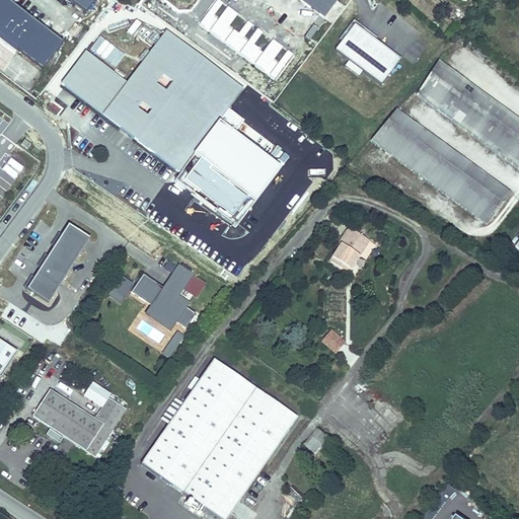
[(18,51),(44,70),(63,44),(5,0),(0,0),(0,43),(15,55),(18,51)]
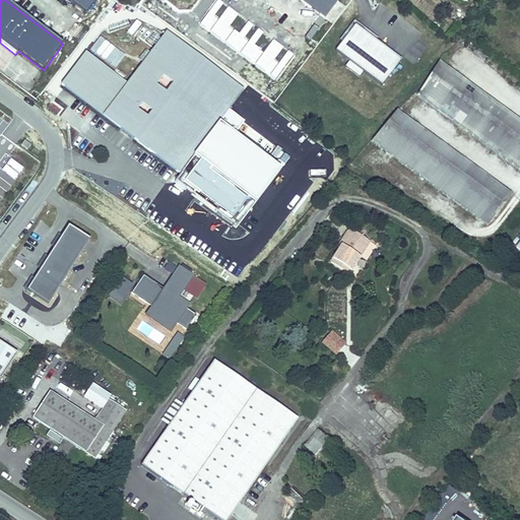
[(68,0),(87,14),(96,0),(68,0)]
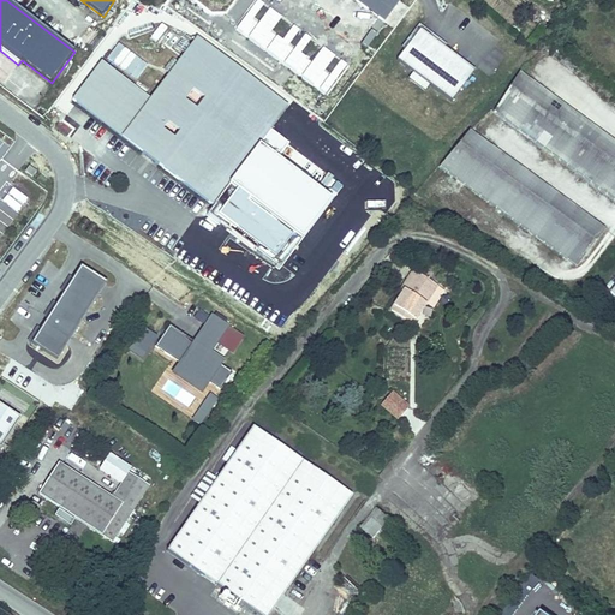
[(326,93),(346,63),(291,25),(282,39),(272,31),(282,16),(258,0),(254,0),(233,31),(326,93)]
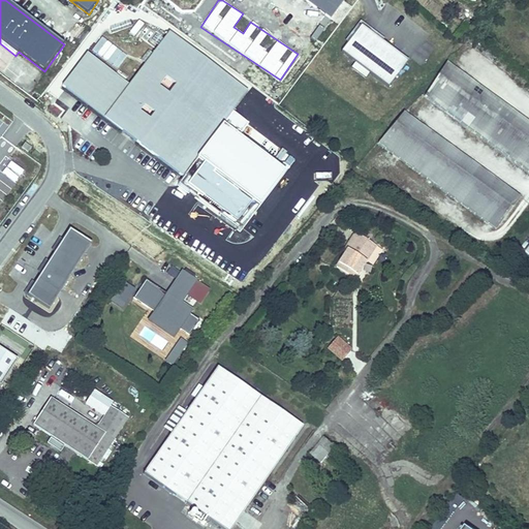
[(344,0),(305,0),(331,19),(344,0)]
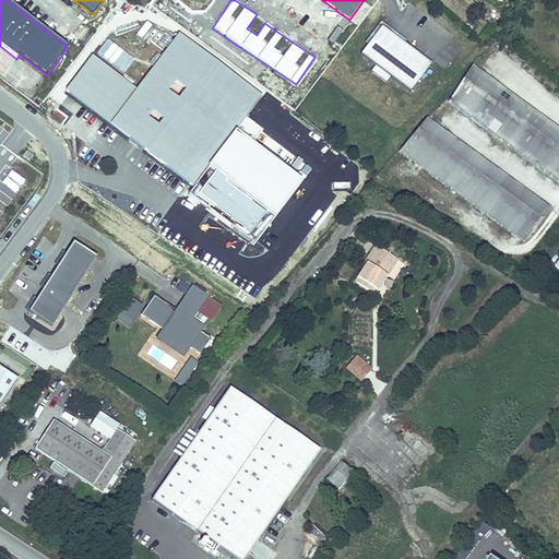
[(360,55),(376,66),(371,71),(388,82),(391,76),(412,92),(432,62),(404,43),(406,39),(380,21),(365,44),(367,46),(360,55)]
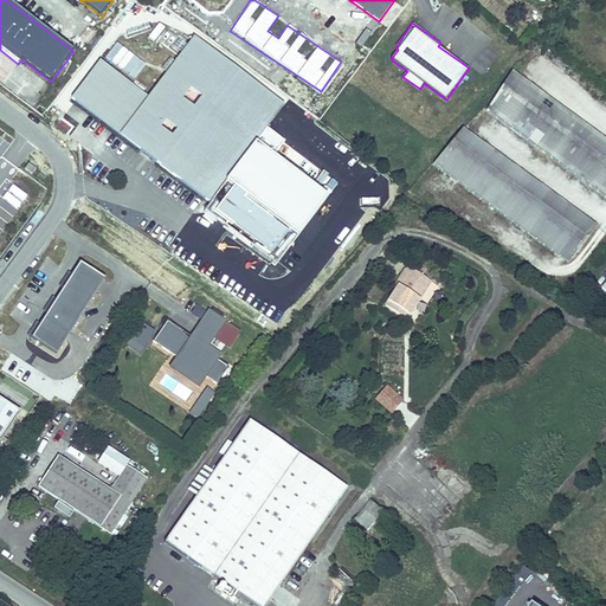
[(147,98),(100,63),(71,100),(207,204),(207,205),(282,108),(193,39),(147,98)]
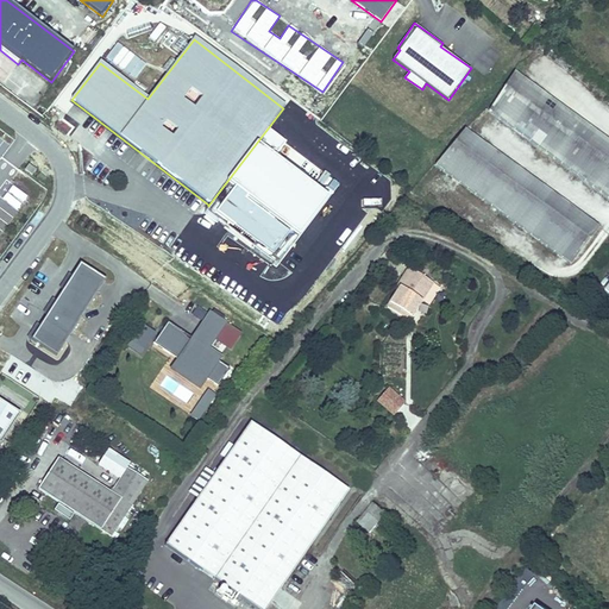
[(608,142),(515,73),(488,110),(608,199),(608,142)]
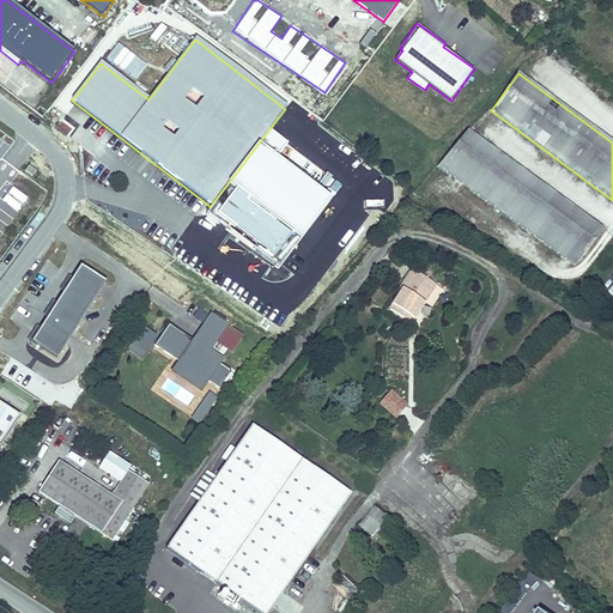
[(601,229),(467,128),(439,165),(574,266),(601,229)]
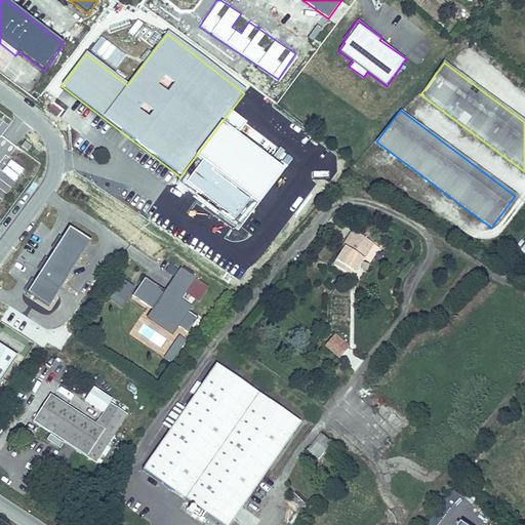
[(31,147),(25,143),(22,147),(28,152),(31,147)]
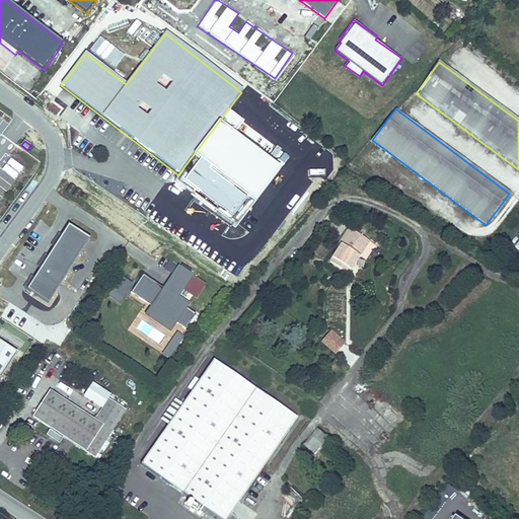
[(366,261),(375,245),(348,227),(338,242),(340,243),(327,263),(348,275),(360,256),(366,261)]
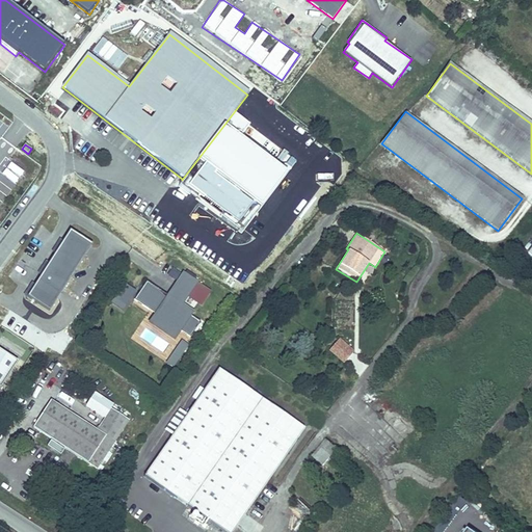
[(91,248),(69,234),(27,300),(49,315),(91,248)]
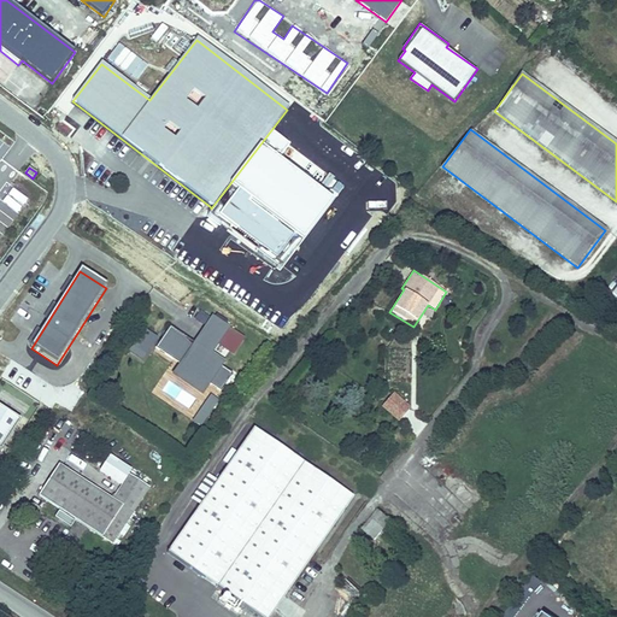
[(170,327),(156,348),(181,365),(177,372),(203,389),(207,383),(221,392),(233,374),(219,365),(223,360),(212,353),(217,345),(230,353),(242,336),(212,316),(211,317),(201,311),(197,319),(206,325),(194,344),(170,327)]
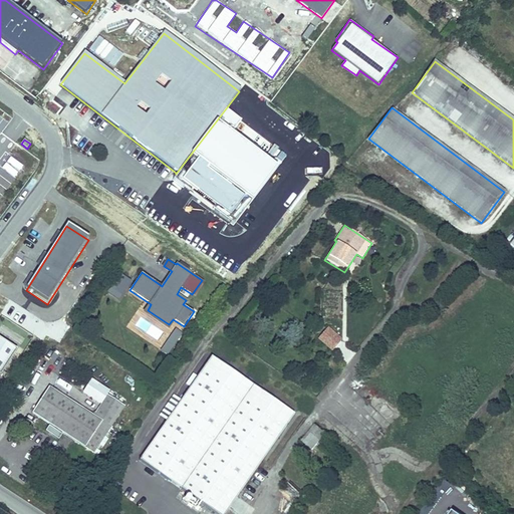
[(117,300),(130,281),(116,273),(104,292),(117,300)]
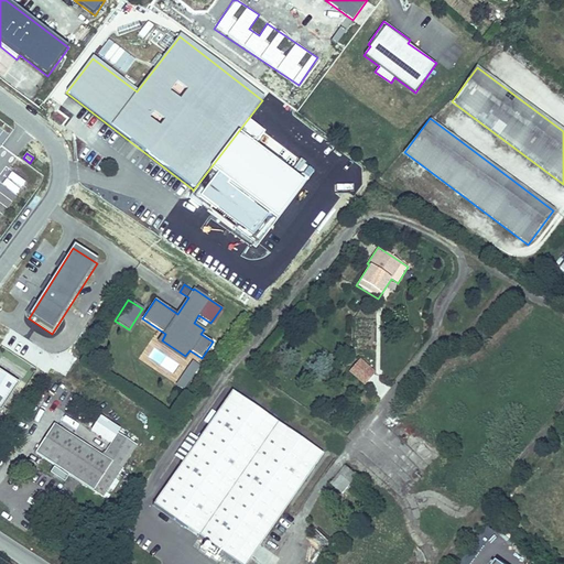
[(360,358),(349,371),(365,384),(376,371),(360,358)]
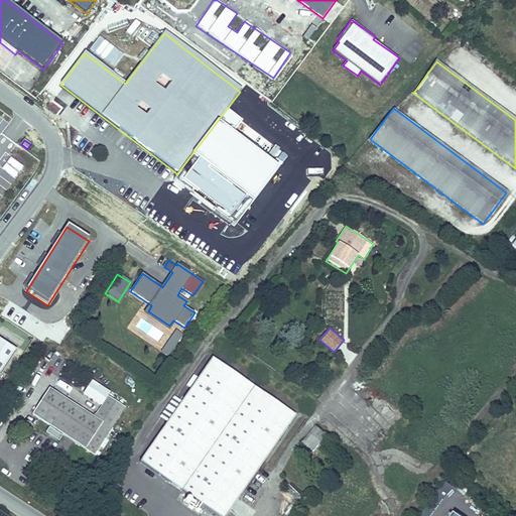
[(175,329),(159,350),(166,356),(183,336),(175,329)]
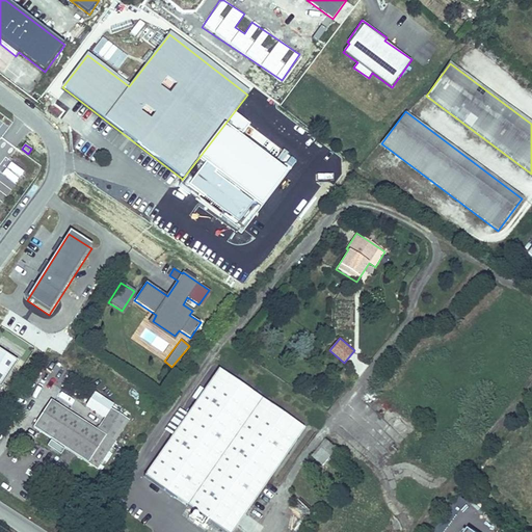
[(0,387),(15,364),(0,354),(0,387)]
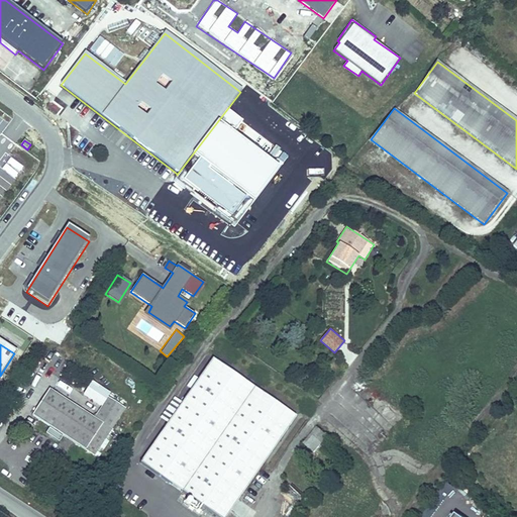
[(212,358),(140,462),(219,516),(226,516),(296,416),(212,358)]
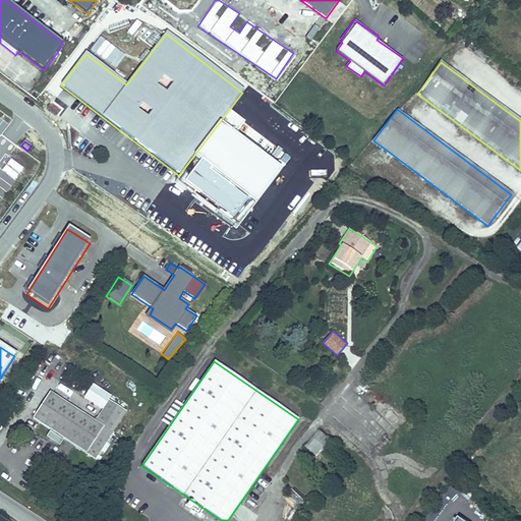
[(49,394),(33,420),(93,458),(102,444),(123,411),(107,401),(93,422),(49,394)]
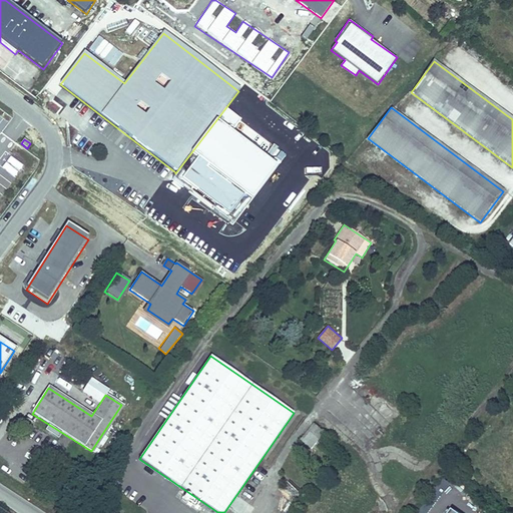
[(312,448),(324,432),(314,425),(302,440),(312,448)]
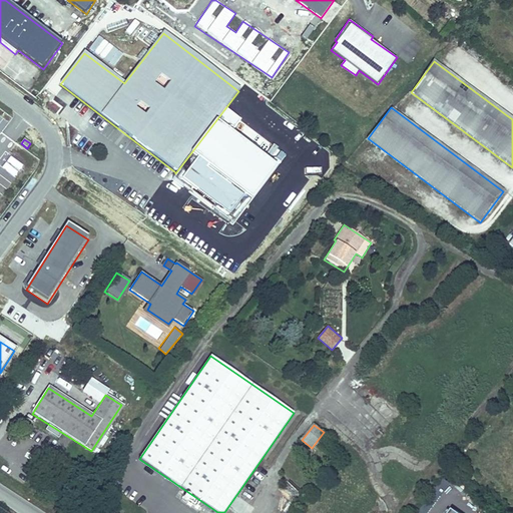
[(100,437),(91,451),(96,455),(105,441),(100,437)]
